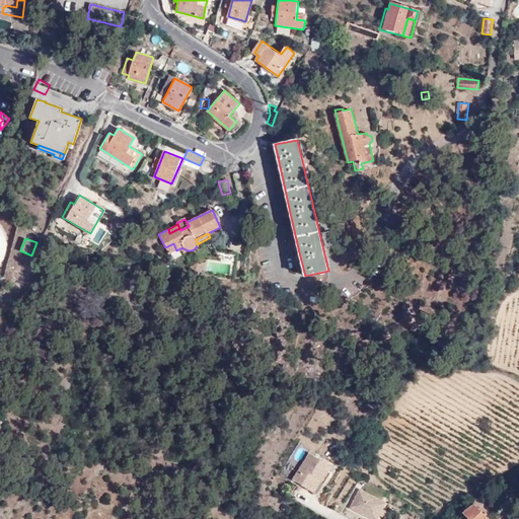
[(173,243),(165,247),(169,254),(176,250),(173,243)]
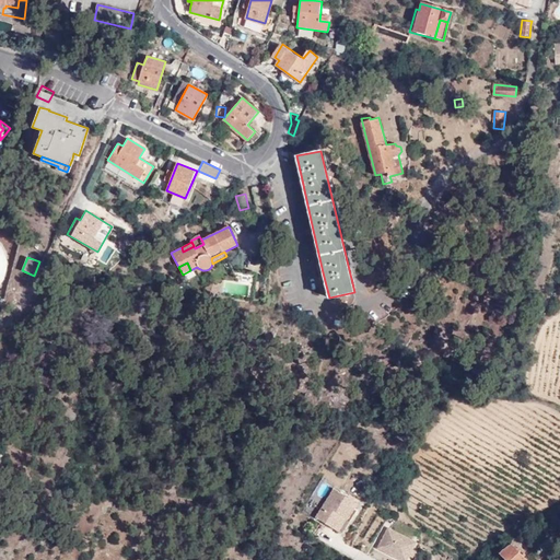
[(348,517),(358,502),(334,487),(315,515),(335,527),(342,514),(348,517)]
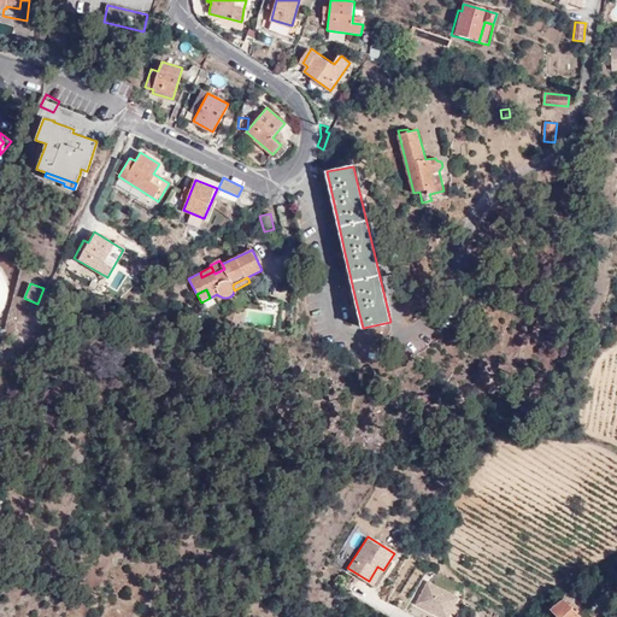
[(376,587),(386,573),(383,570),(377,566),(369,581),(376,587)]
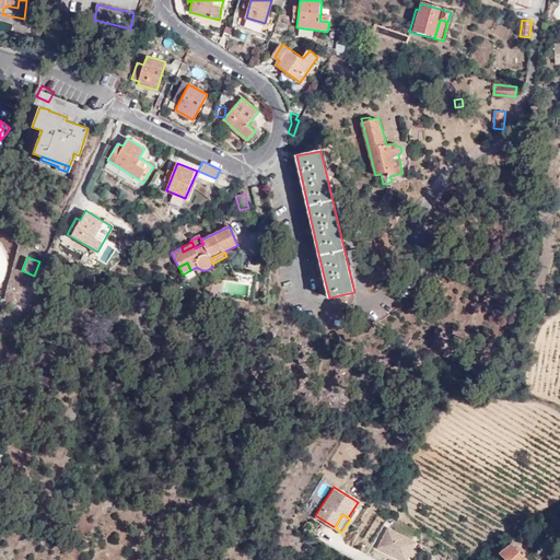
[(411,550),(416,541),(387,527),(377,547),(403,559),(406,559),(409,555),(411,550)]
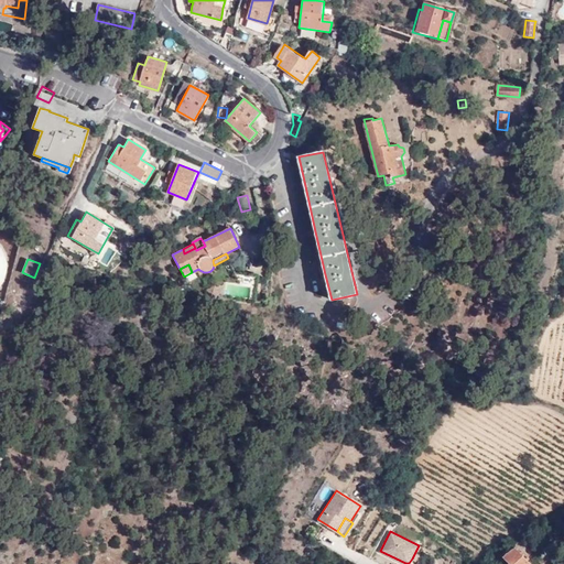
[(509,563),(531,563),(514,546),(502,556),(509,563)]
